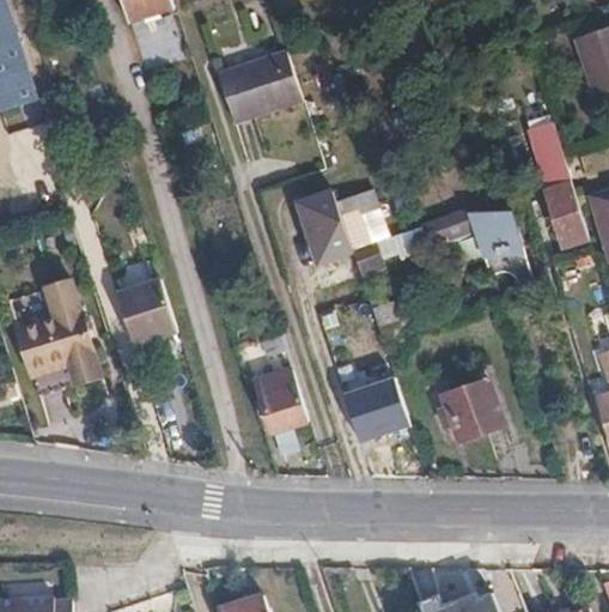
[(0,109),(37,97),(5,0),(0,0),(0,109)]
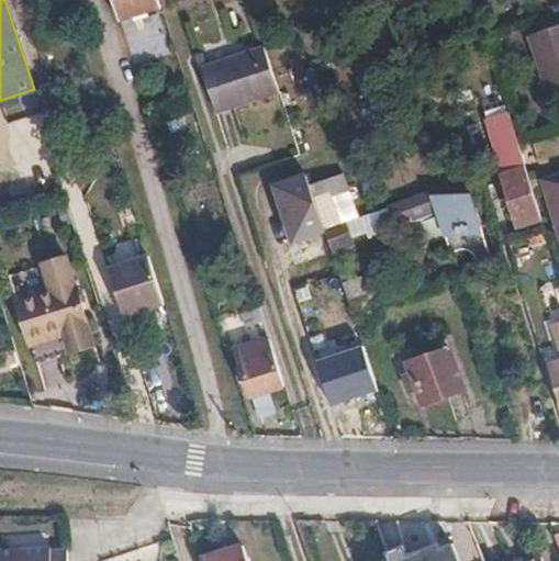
[(115,0),(121,14),(158,1),(157,0),(115,0)]
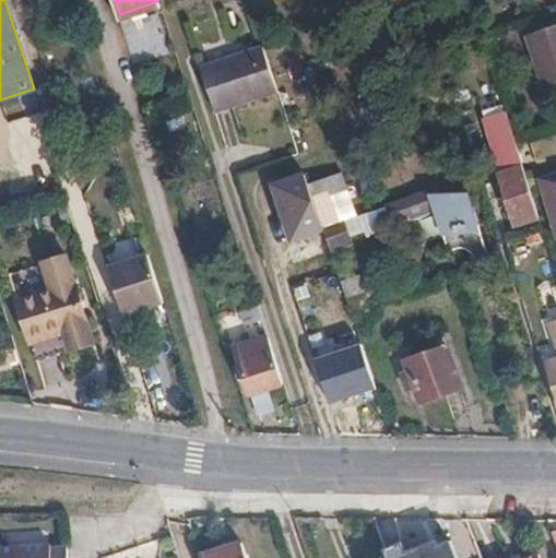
[(555,87),(555,31),(531,39),(546,91),(555,87)]
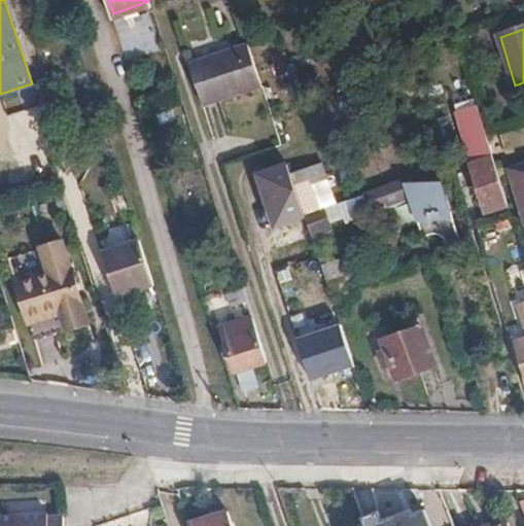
[(202,107),(260,89),(246,46),(188,66),(202,107)]
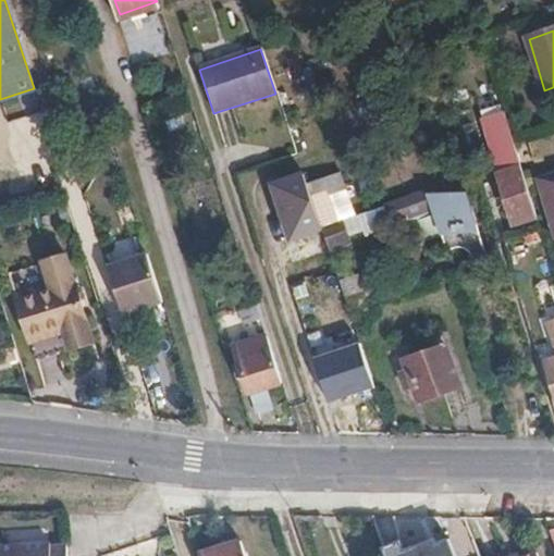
[(489,147),(514,226),(538,219),(514,139),(489,147)]
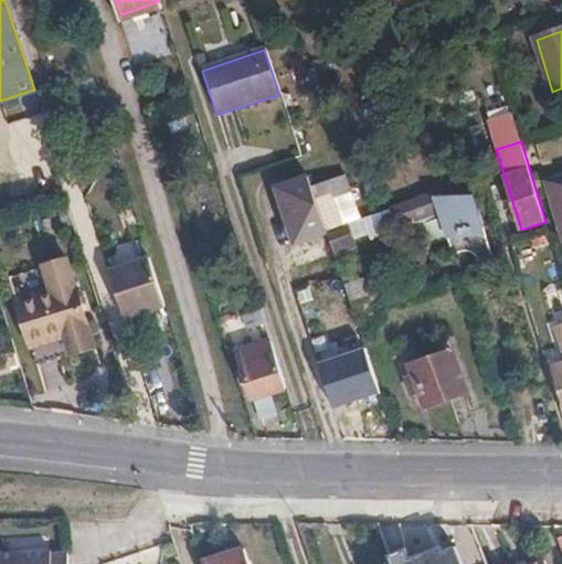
[(295,242),(326,232),(315,199),(307,177),(276,187),(295,242)]
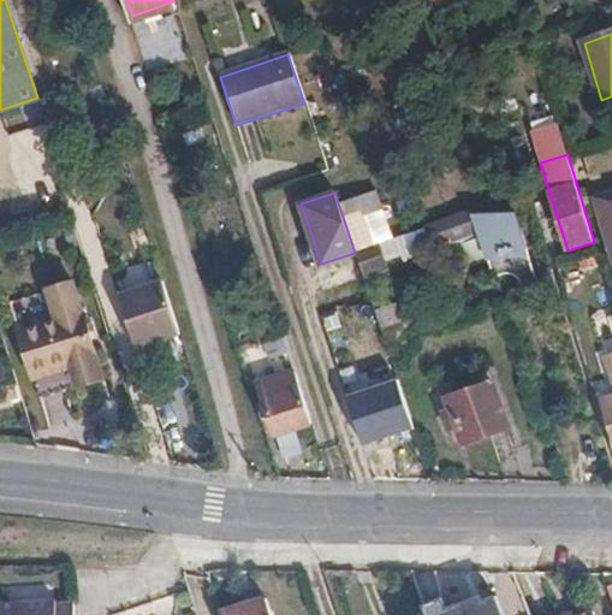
[(611,193),(600,197),(611,237),(611,193)]
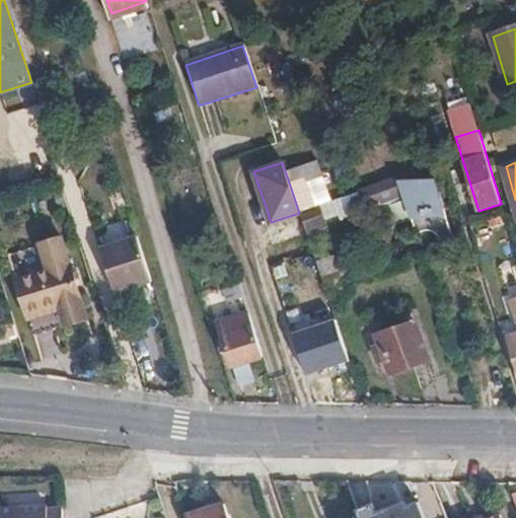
[(437,235),(440,241),(453,237),(444,209),(435,212),(433,204),(441,202),(435,181),(419,182),(414,191),(407,194),(402,194),(398,180),(359,194),(365,209),(379,205),(384,215),(386,214),(390,223),(410,221),(415,234),(429,232),(437,235)]
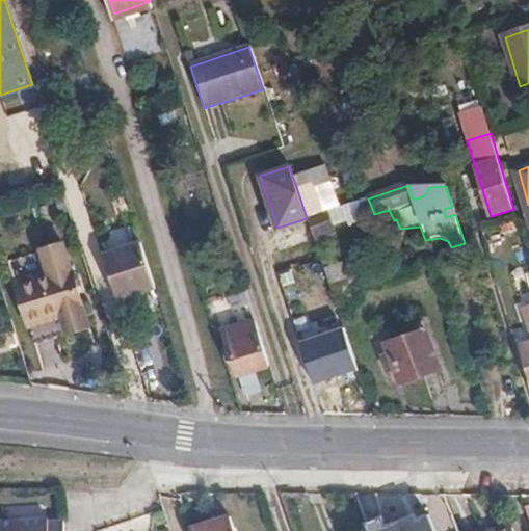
[(346,219),(343,205),(341,206),(307,218),(313,238),(336,231),(334,223),(346,219)]
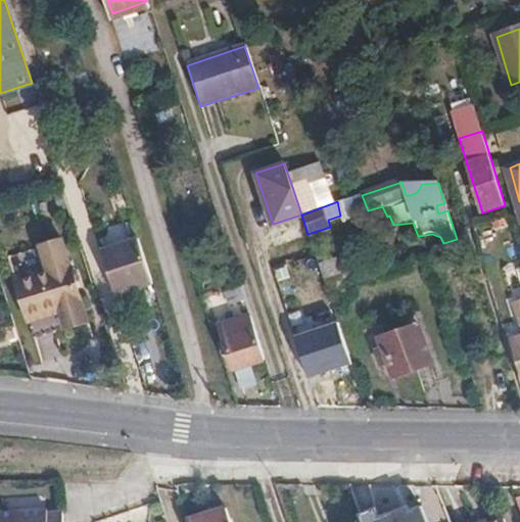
[(56,268),(81,342),(90,339),(61,236),(48,240),(56,268)]
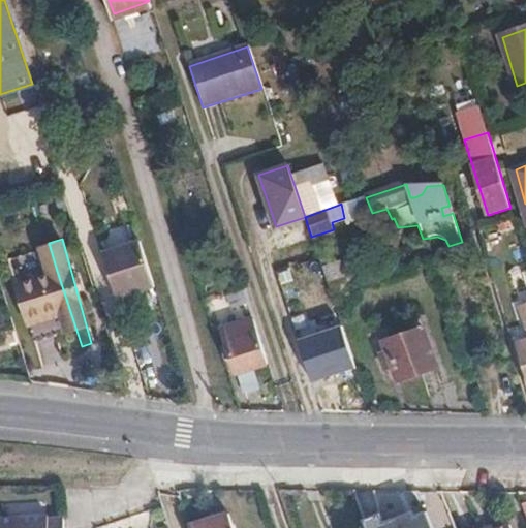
[(115,300),(155,287),(140,242),(100,254),(115,300)]
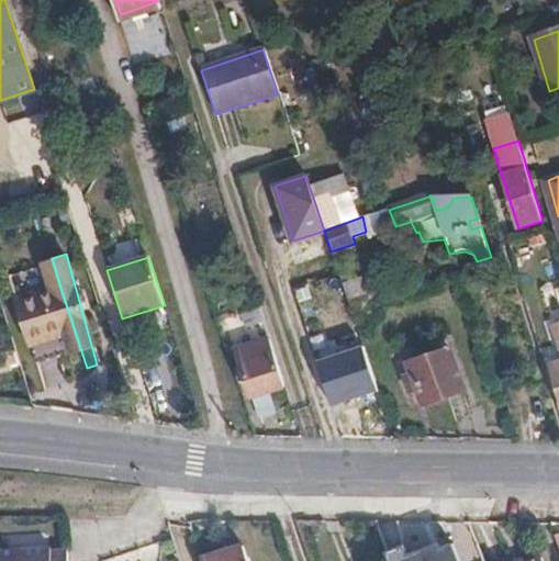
[(491,257),(477,261),(478,262),(482,275),(495,270),(491,257)]
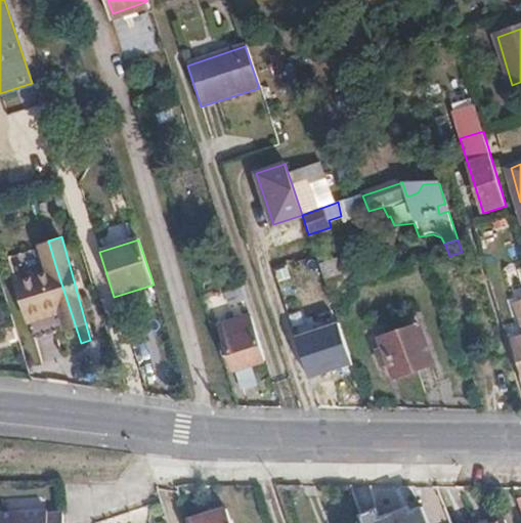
[(70,346),(81,343),(56,268),(48,241),(38,244),(45,267),(11,276),(31,334),(62,323),(70,346)]
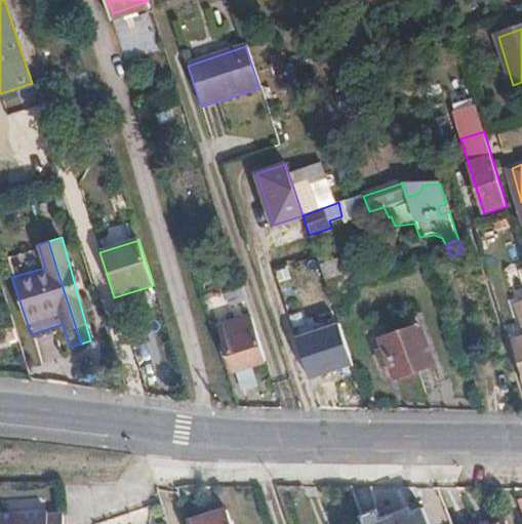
[(233,371),(264,362),(253,327),(249,317),(218,327),(233,371)]
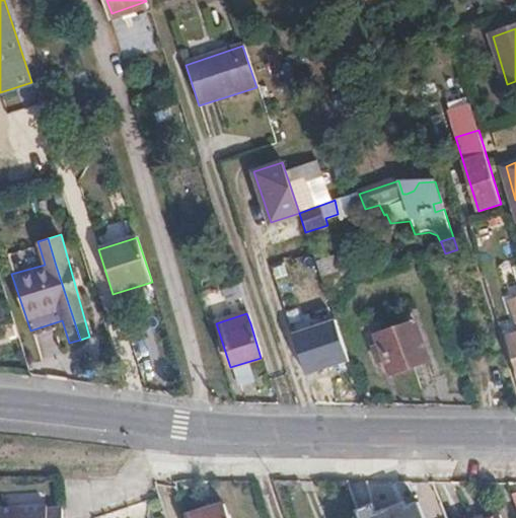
[(329,321),(289,335),(302,376),(344,362),(329,321)]
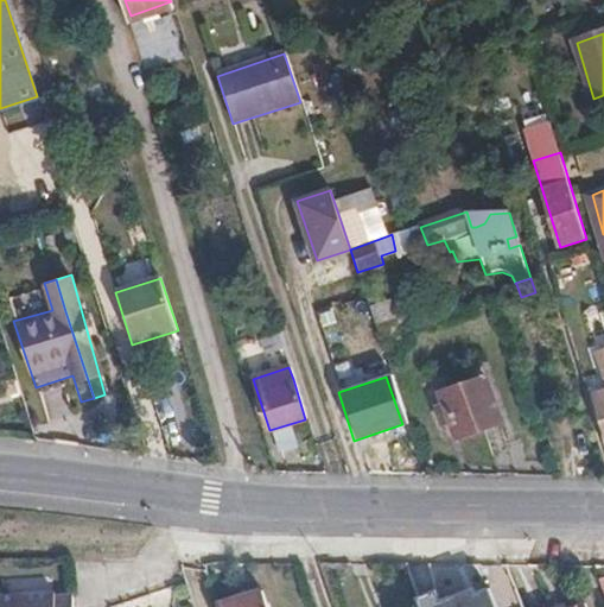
[(502,423),(485,379),(440,393),(456,438),(502,423)]
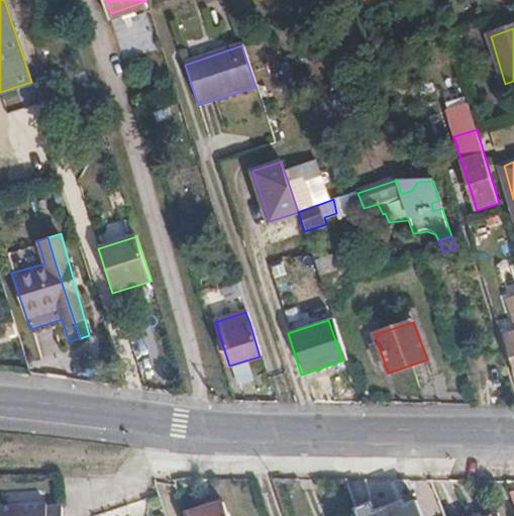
[(245,365),(232,371),(239,389),(252,384),(245,365)]
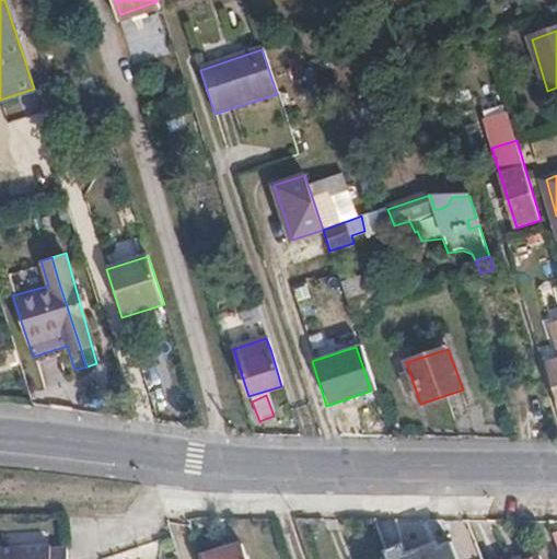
[(244,558),(240,544),(197,556),(198,558),(244,558)]
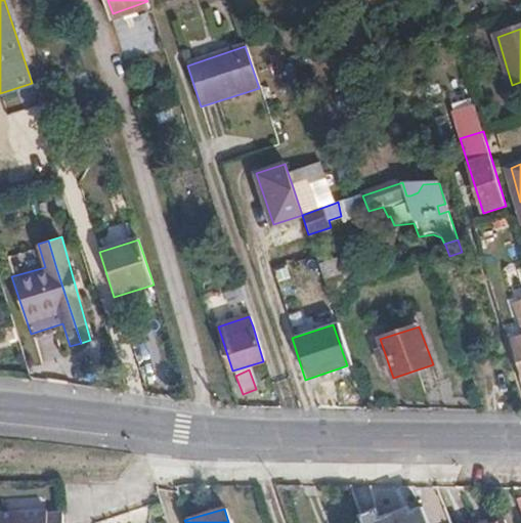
[(63,522),(63,513),(49,514),(49,510),(0,512),(0,522),(63,522)]
